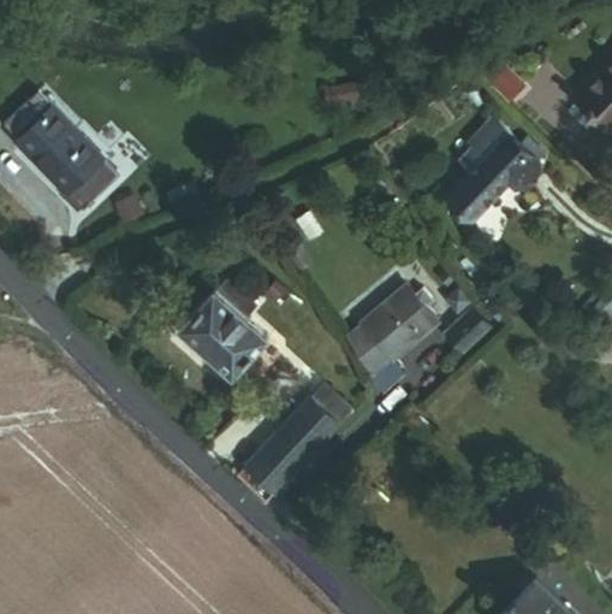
[(55,15),(59,0),(42,0),(40,10),(55,15)]
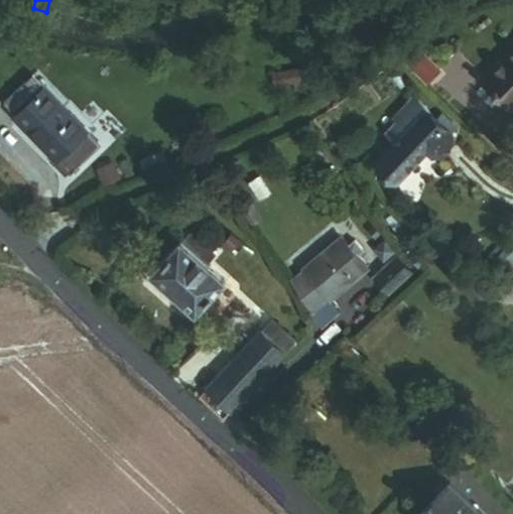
[(70,16),(74,5),(60,0),(56,12),(70,16)]
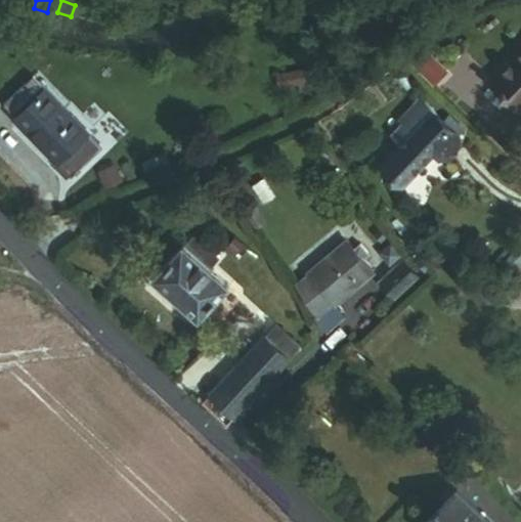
[(452,71),(433,50),(419,64),(438,85),(452,71)]
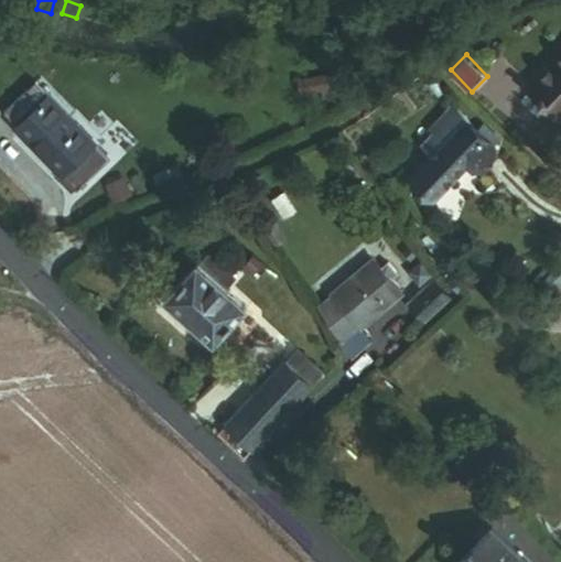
[(560,58),(531,89),(560,118),(560,58)]
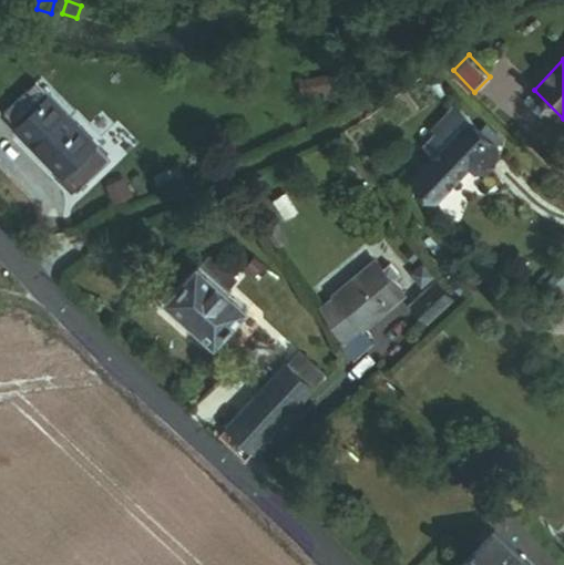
[(330,79),(297,83),(299,99),(334,94),(330,79)]
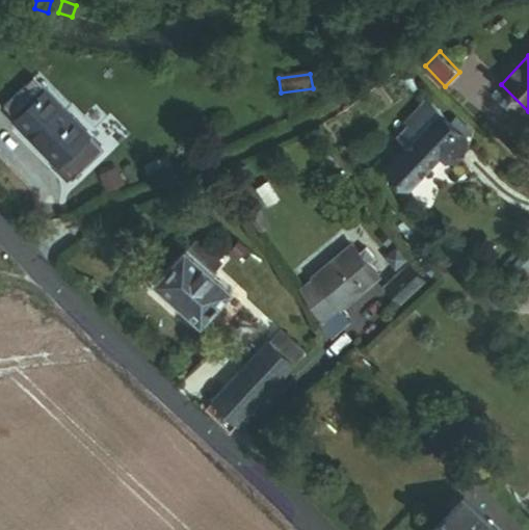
[(0,116),(9,125),(6,129),(72,186),(100,154),(24,86),(0,112),(0,116)]
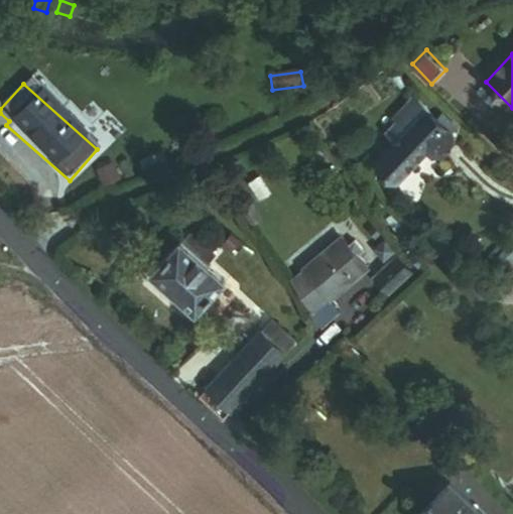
[(395,141),(377,160),(399,182),(426,154),(432,160),(452,140),(449,136),(455,130),(441,117),(435,122),(409,97),(396,111),(401,115),(385,131),(395,141)]
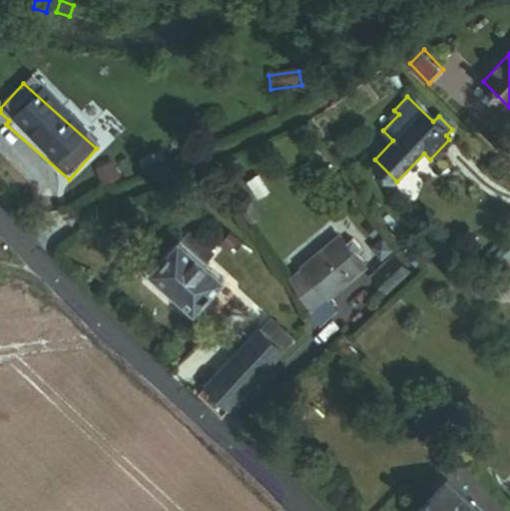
[(195,222),(151,270),(197,312),(226,281),(201,257),(215,241),(195,222)]
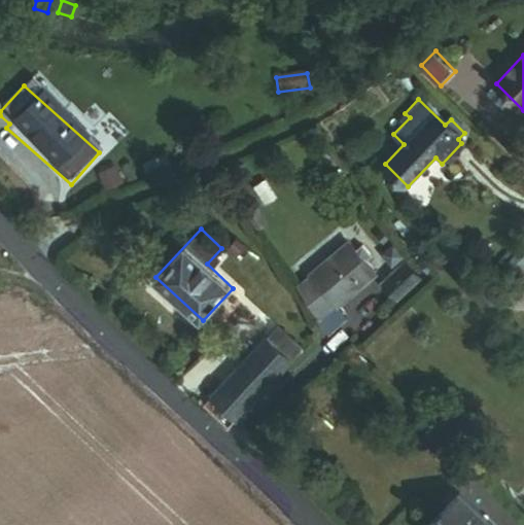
[(308,279),(295,289),(318,321),(334,308),(335,309),(374,274),(344,242),(306,277),(308,279)]
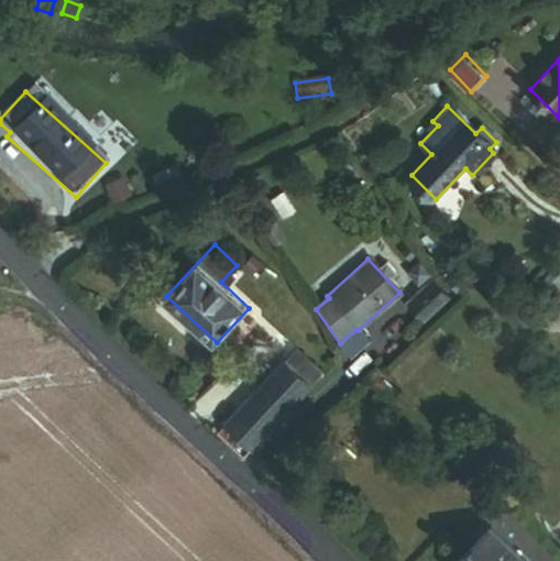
[(434,304),(453,283),(438,268),(418,289),(434,304)]
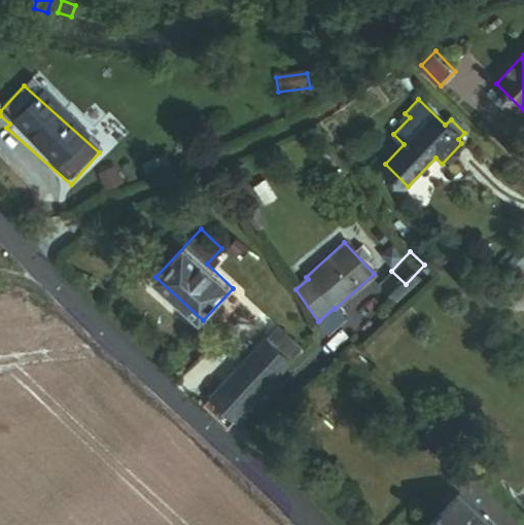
[(283,324),(271,338),(298,363),(310,350),(283,324)]
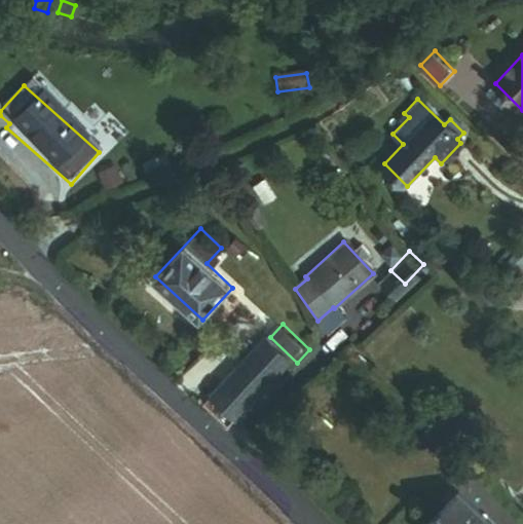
[(216,394),(243,419),(297,363),(270,337),(216,394)]
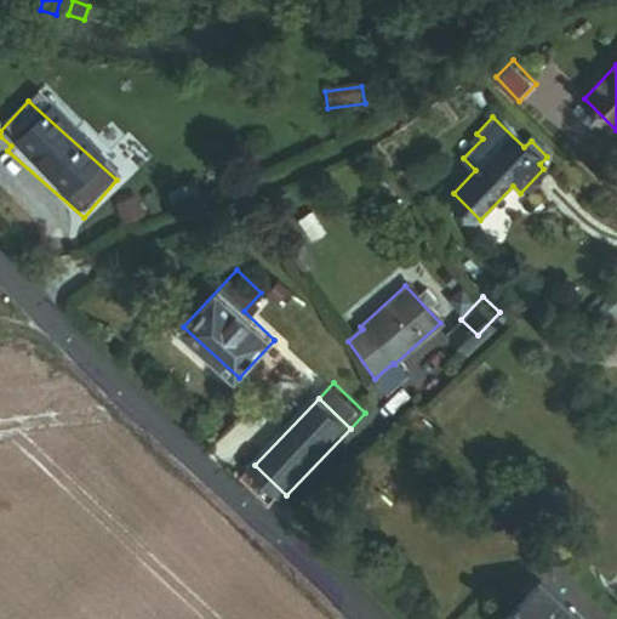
[(582,618),(538,575),(496,617),(497,618),(582,618)]
